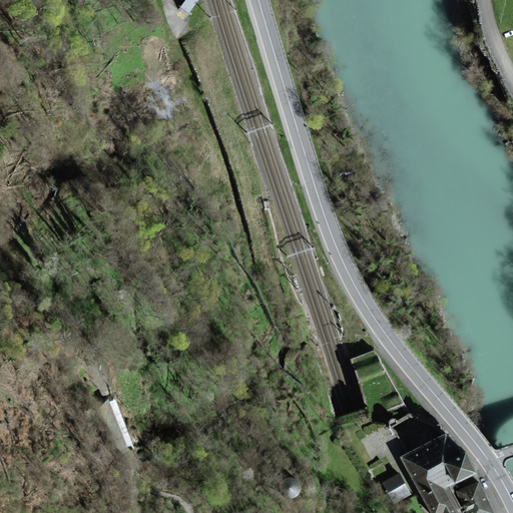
[(186,0),(179,11),(187,16),(197,0),(186,0)]
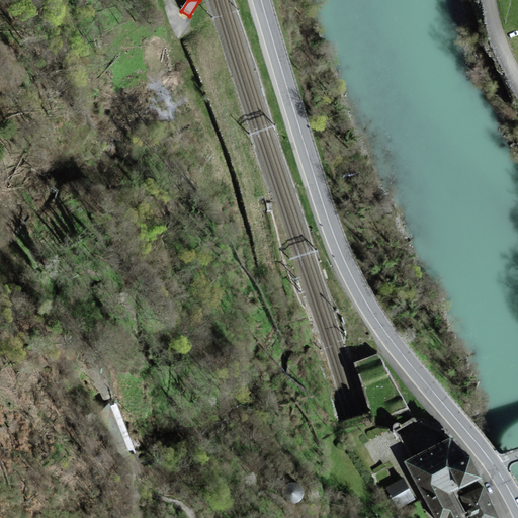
[(121,460),(125,458),(136,454),(115,406),(110,408),(108,404),(99,407),(121,460)]
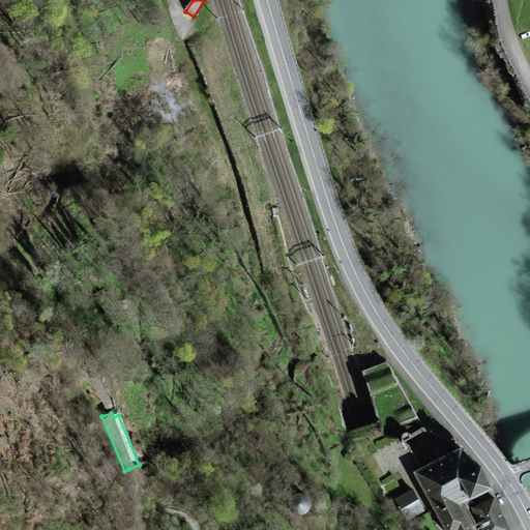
[(472,473),(461,450),(423,471),(419,473),(449,529),(475,529),(462,504),(488,490),(477,470),(472,473)]
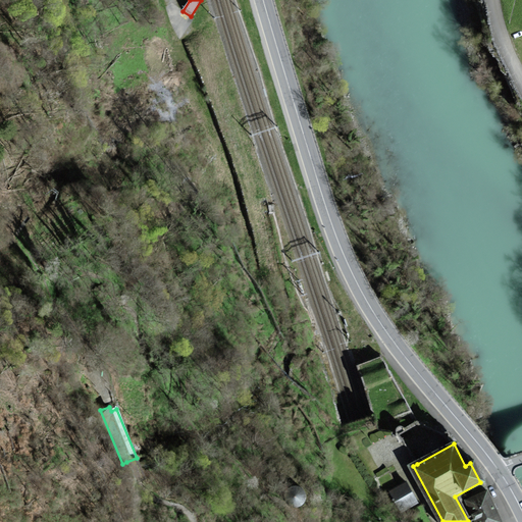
[(418,505),(404,481),(389,490),(404,513),(418,505)]
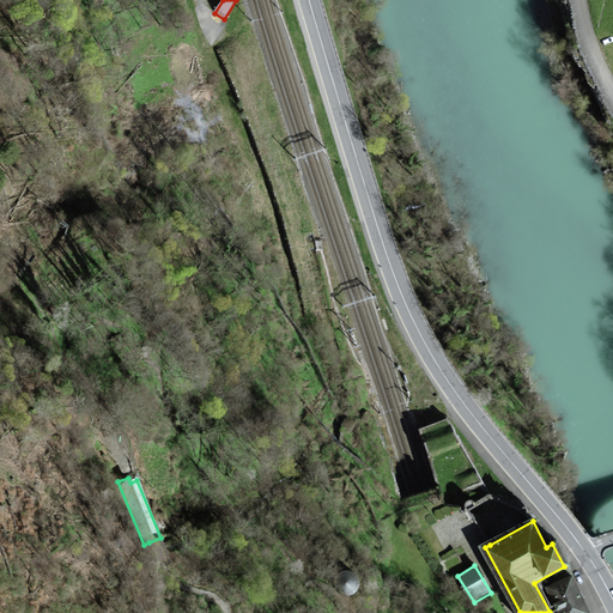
[(345,572),(344,572),(343,572),(341,574),(340,574),(340,575),(339,575),(338,576),(337,577),(335,578),(335,581),(334,583),(334,584),(334,586),(335,588),(335,589),(337,590),(338,592),(339,593),(340,594),(341,595),(344,595),(346,595),(349,595),(351,595),(352,594),(353,593),(354,592),(356,590),(357,589),(357,588),(358,586),(358,583),(358,581),(357,580),(357,578),(356,577),(354,576),(353,575),(353,574),(351,574),(350,572),(347,572),(346,572),(345,572)]
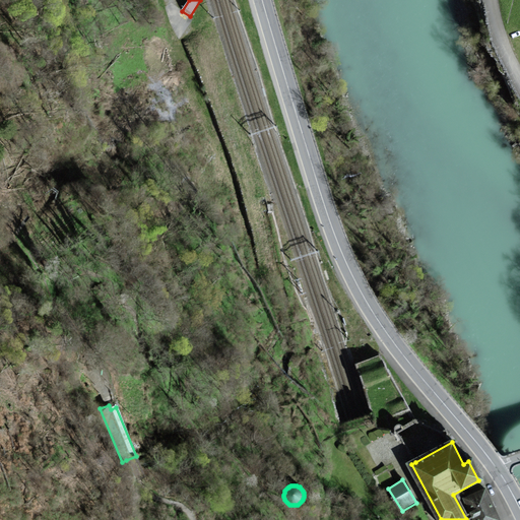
[(500,519),(484,489),(463,499),(472,519),(500,519)]
